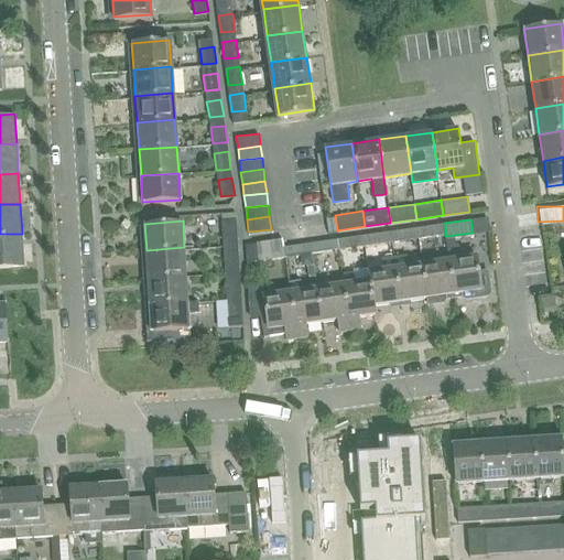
[(418,237),(445,233),(444,223),(416,227),(418,237)]
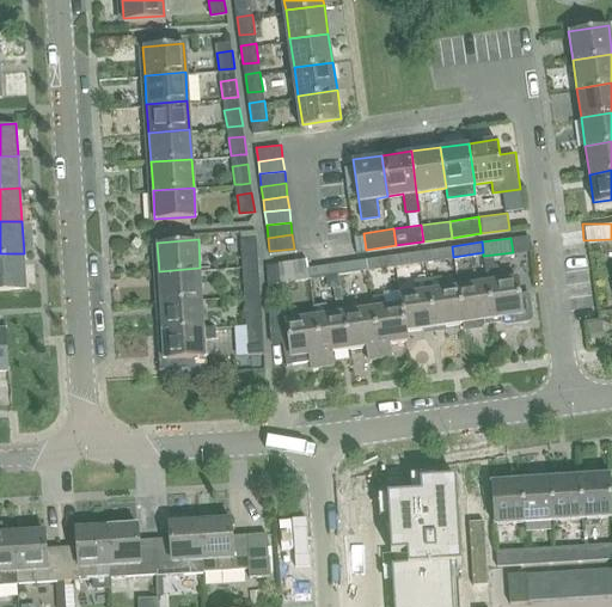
[(242,246),(243,265),(258,264),(257,245),(242,246)]
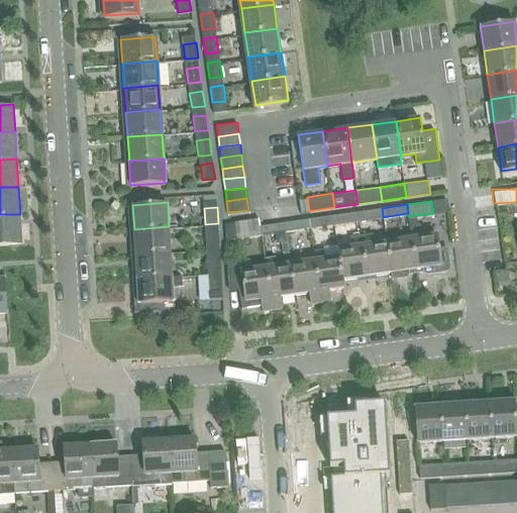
[(358,220),(383,217),(382,208),(357,211),(358,220)]
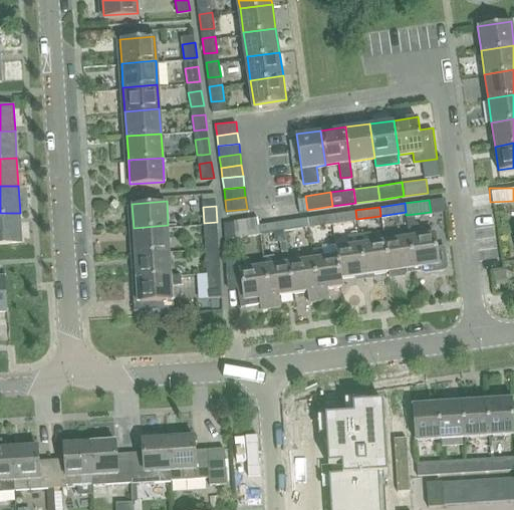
[(332,222),(356,219),(355,210),(330,213),(332,222)]
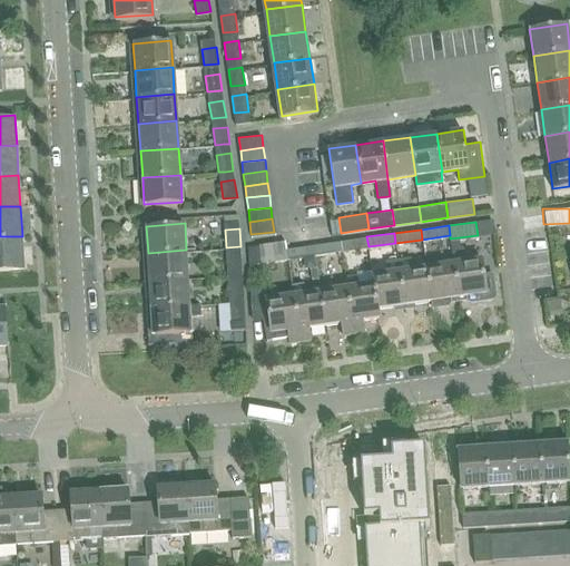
[(22,236),(0,236),(0,267),(25,266),(22,236)]
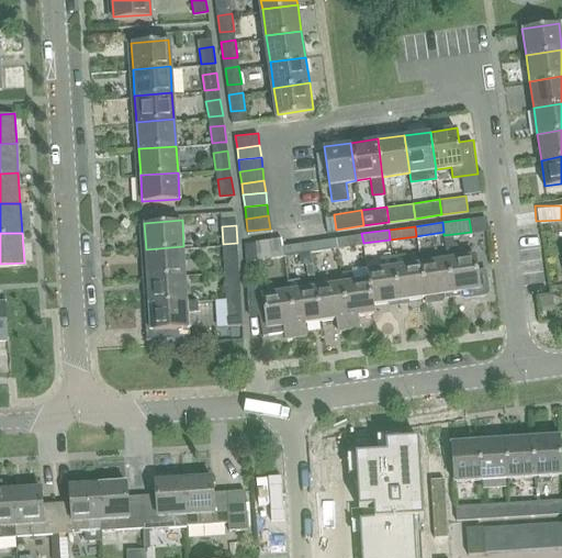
[(337,247),(363,243),(361,233),(336,237),(337,247)]
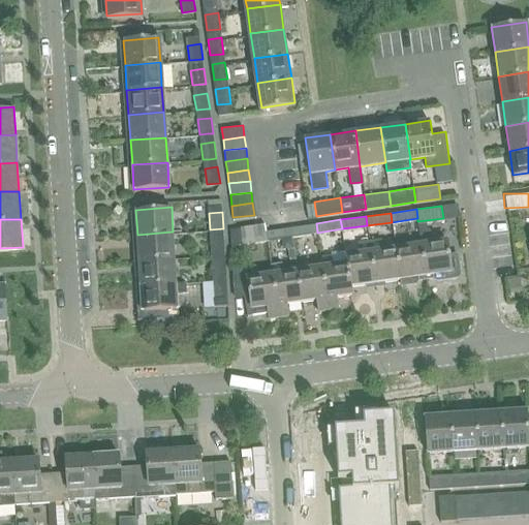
[(263,221),(240,225),(242,243),(270,239),(269,229),(266,229),(263,221)]
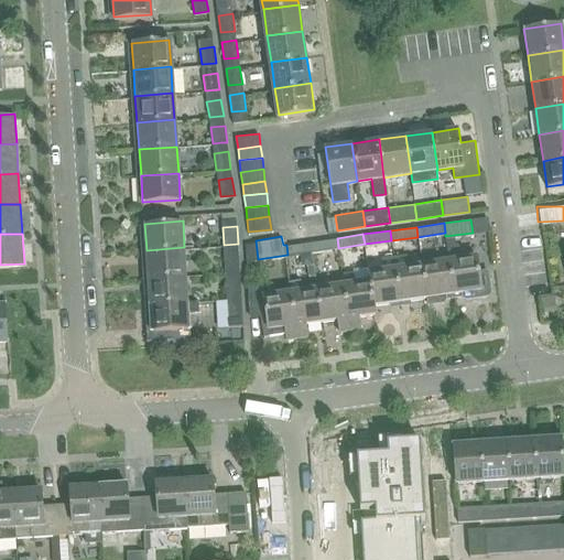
[(312,251),(338,248),(337,238),(311,241),(312,251)]
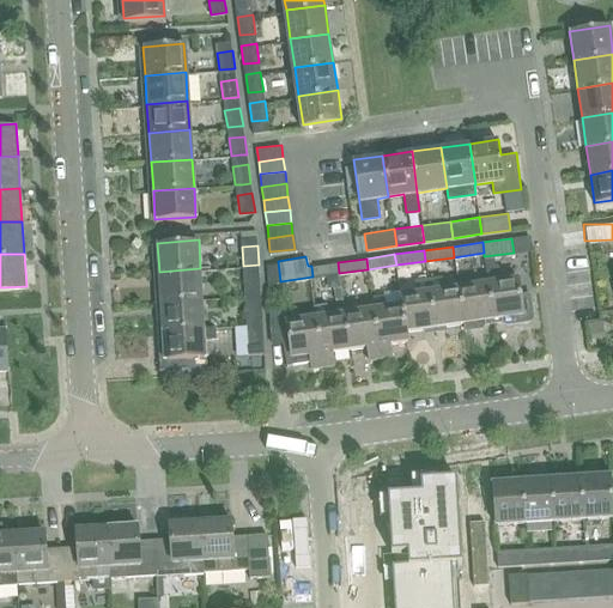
[(313,277),(339,273),(338,262),(311,266),(313,277)]
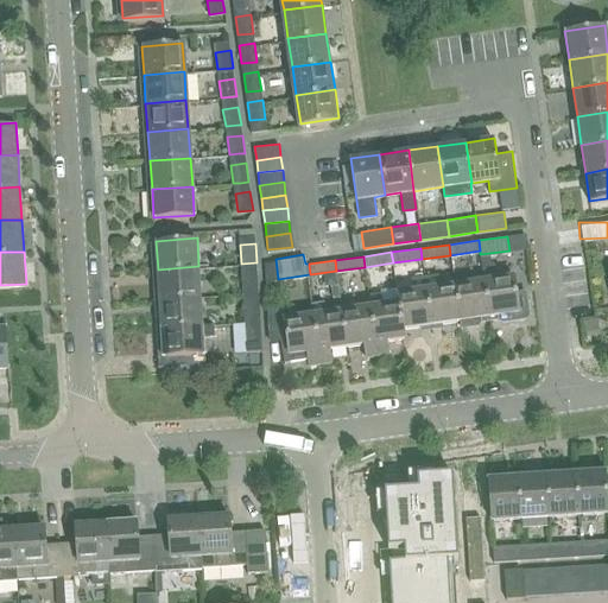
[(492,260),(483,261),(486,278),(491,315),(500,313),(500,317),(504,319),(527,316),(530,313),(526,290),(517,291),(514,273),(498,275),(495,262),(492,260)]
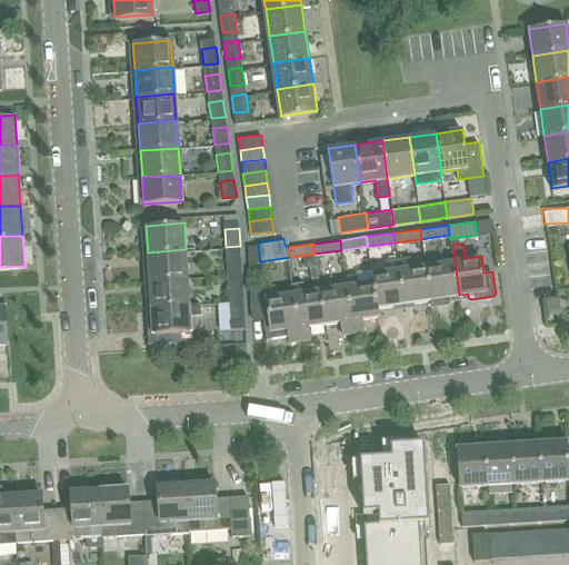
[(186,249),(148,253),(150,279),(188,276),(186,249)]
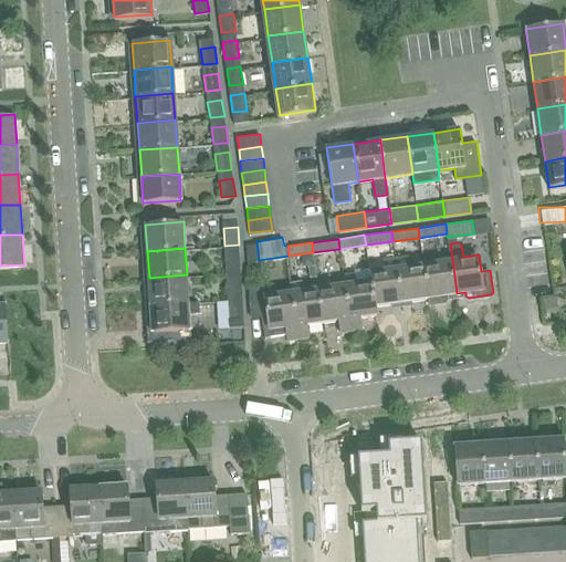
[(410,264),(408,253),(396,256),(402,301),(429,297),(425,262),(410,264)]
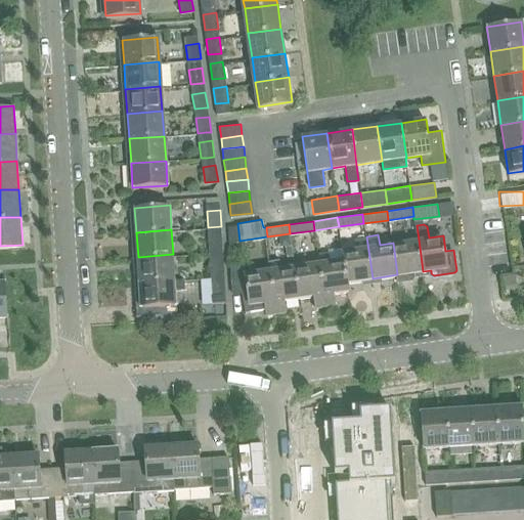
[(209,252),(222,251),(221,235),(208,236),(209,252)]
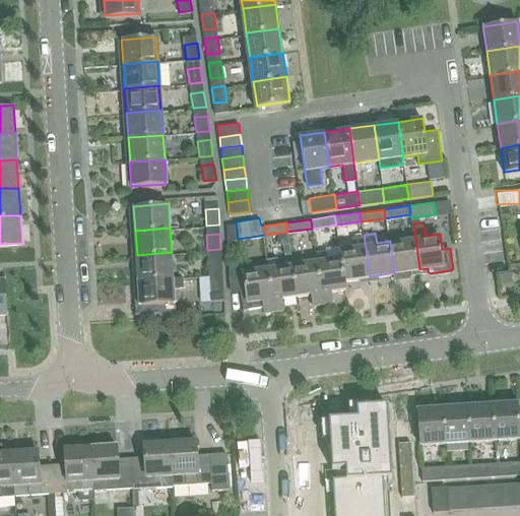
[(339,248),(341,257),(344,279),(345,279),(370,276),(364,235),(351,236),(353,246),(339,248)]
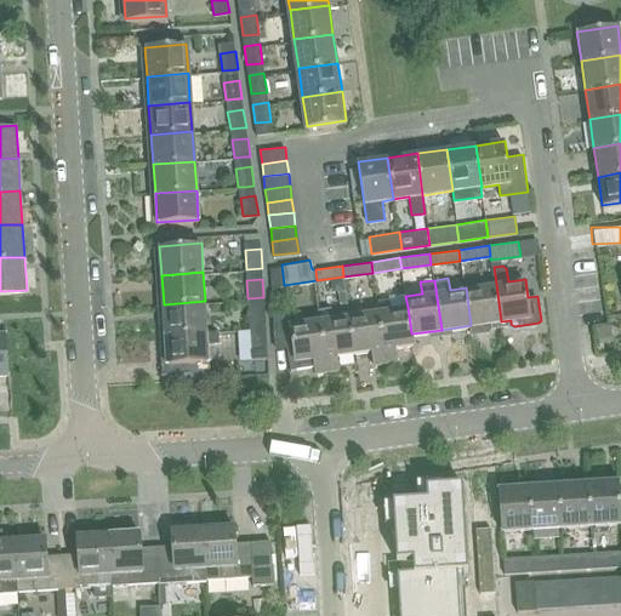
[(466,287),(471,325),(472,332),(489,330),(491,328),(491,323),(501,321),(496,284),(466,287)]
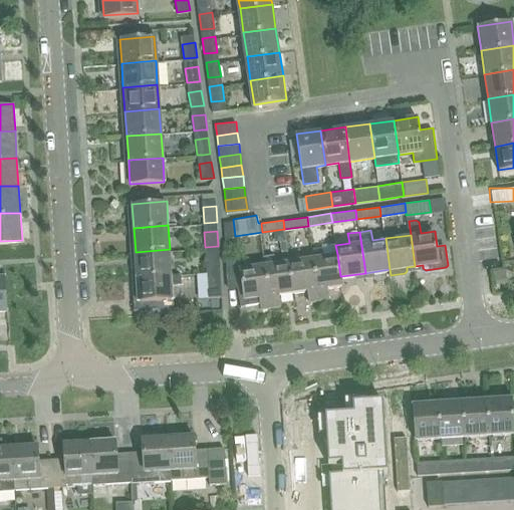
[(321,246),(311,247),(313,257),(318,299),(328,297),(327,286),(342,284),(341,276),(340,276),(337,254),(323,256),(321,246)]
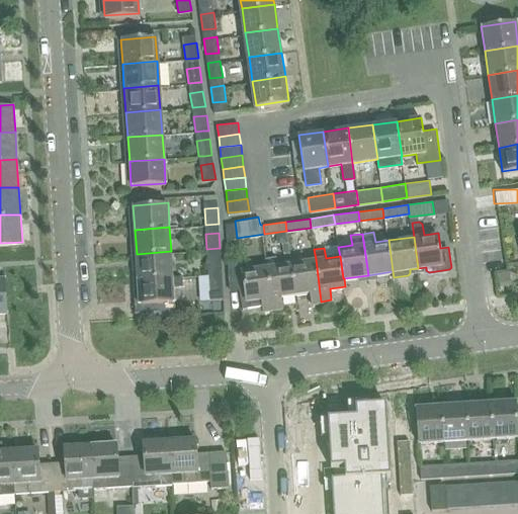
[(171,251),(137,254),(139,278),(173,276),(171,251)]
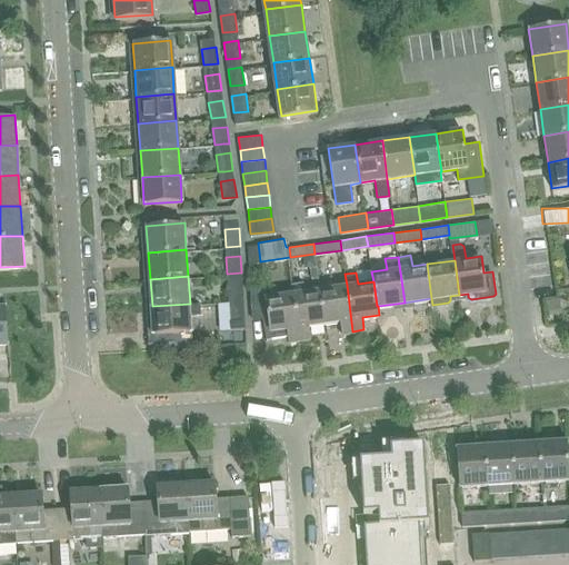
[(292,281),(293,293),(300,338),(310,337),(308,325),(325,323),(319,289),(306,291),(303,280),(292,281)]
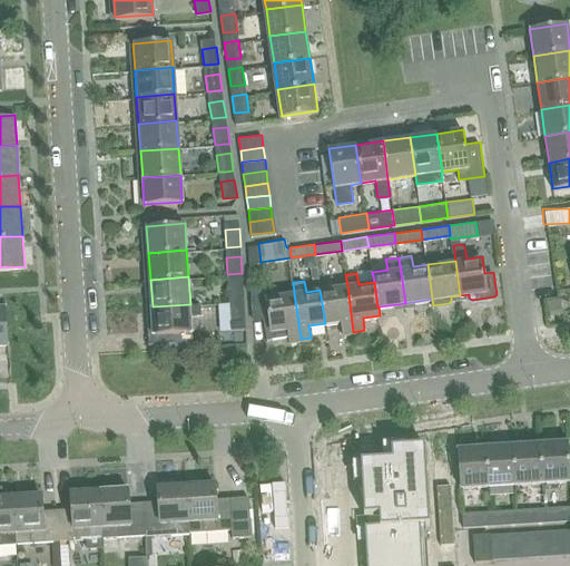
[(229,301),(244,300),(243,283),(228,284),(229,301)]
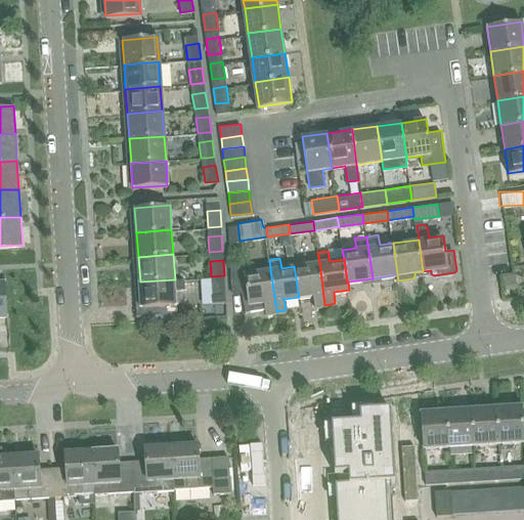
[(319,262),(294,266),(299,297),(313,295),(314,306),(324,305),(319,262)]
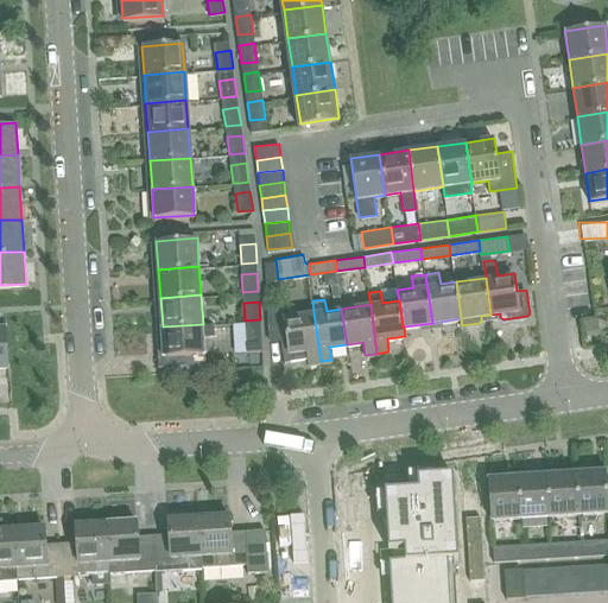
[(321,361),(314,312),(287,316),(289,329),(283,330),(287,360),(309,356),(310,362),(321,361)]
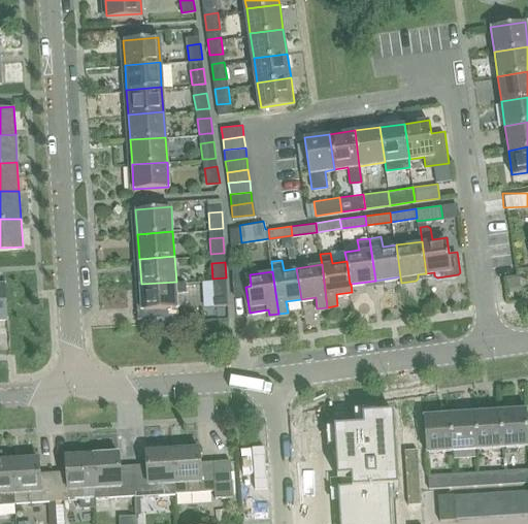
[(185,281),(176,282),(141,284),(142,308),(178,306),(177,291),(186,291),(185,281)]
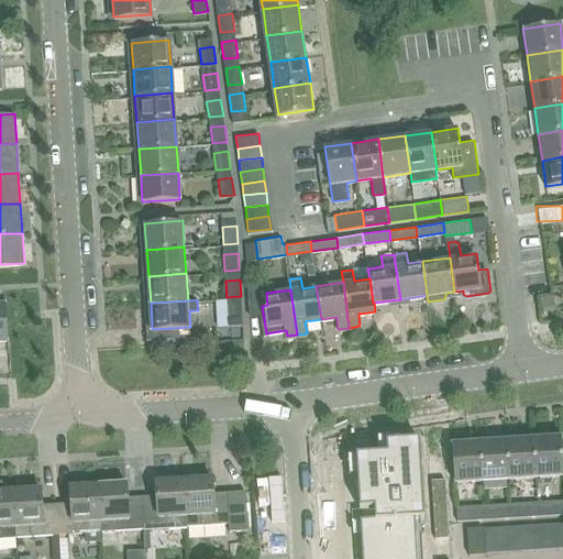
[(228,325),(242,324),(241,307),(227,307),(228,325)]
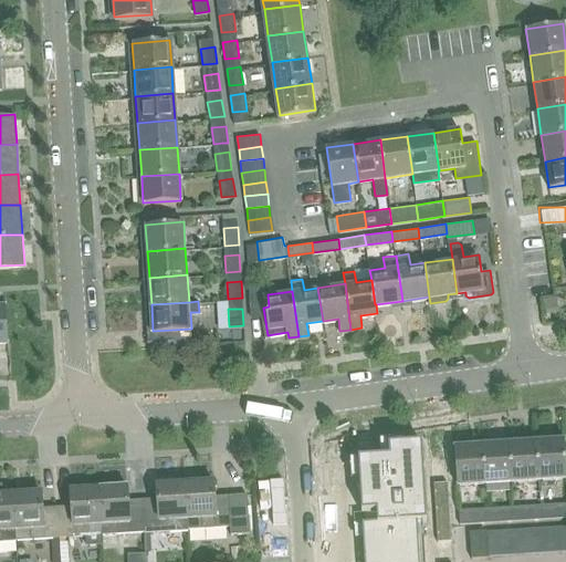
[(565,447),(565,438),(537,440),(540,477),(565,475),(565,447)]
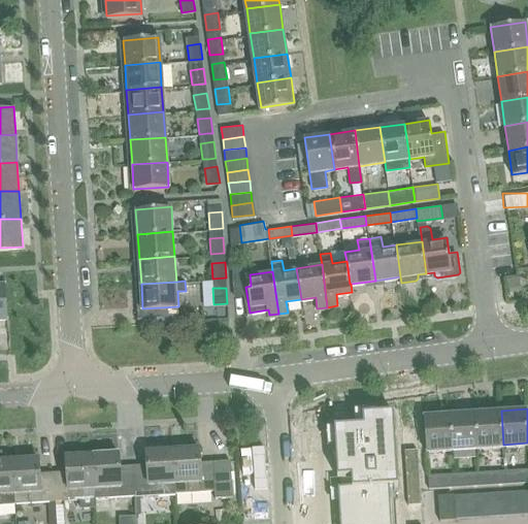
[(356,424),(334,425),(335,444),(336,476),(347,475),(351,475),(352,486),(337,486),(339,523),(391,523),(389,485),(394,484),(398,484),(393,411),(362,413),(363,423),(356,424)]
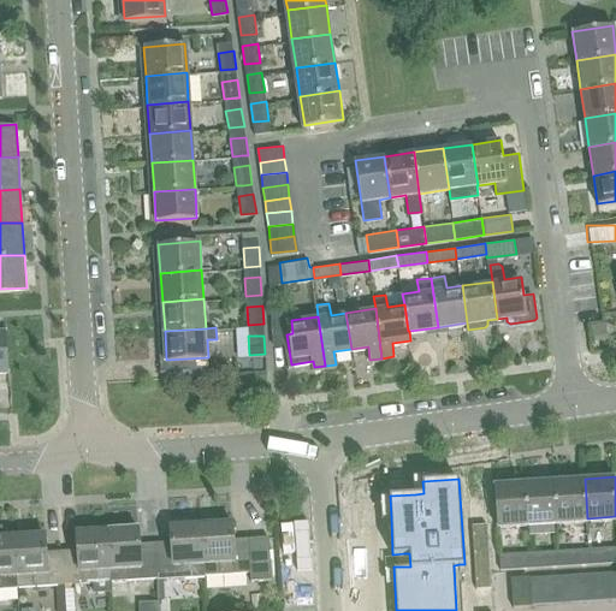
[(585,479),(556,480),(558,521),(587,518),(585,479)]
